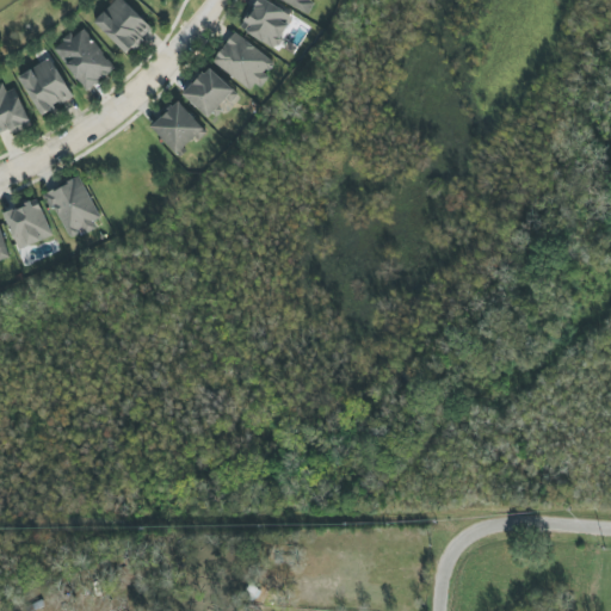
[(128,55),(153,29),(122,0),(115,0),(94,23),(128,55)]
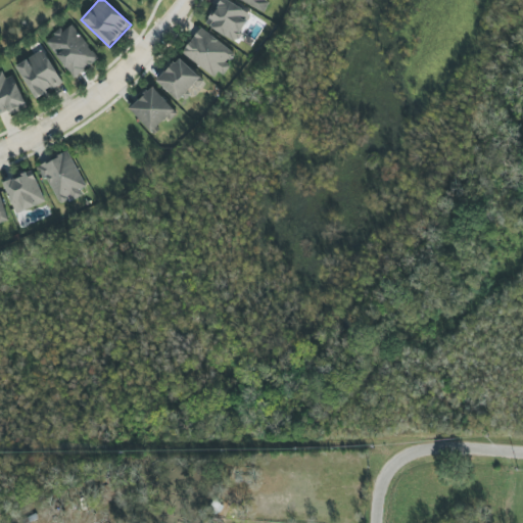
[(252,15),(226,0),(220,0),(205,25),(236,43),(252,15)]
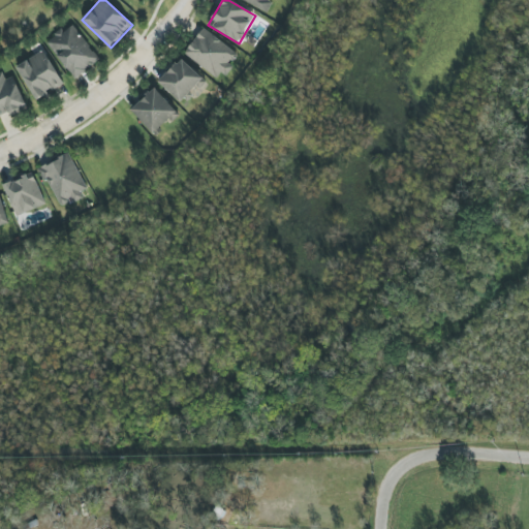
[(242,0),(268,12),(274,0),(242,0)]
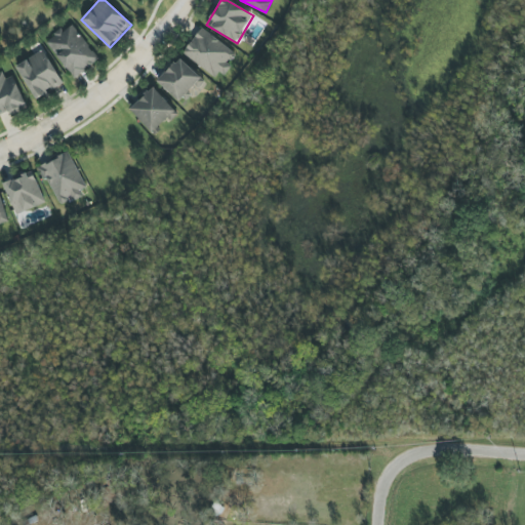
[(64,32),(62,29),(45,41),(73,78),(98,59),(73,25),(64,32)]
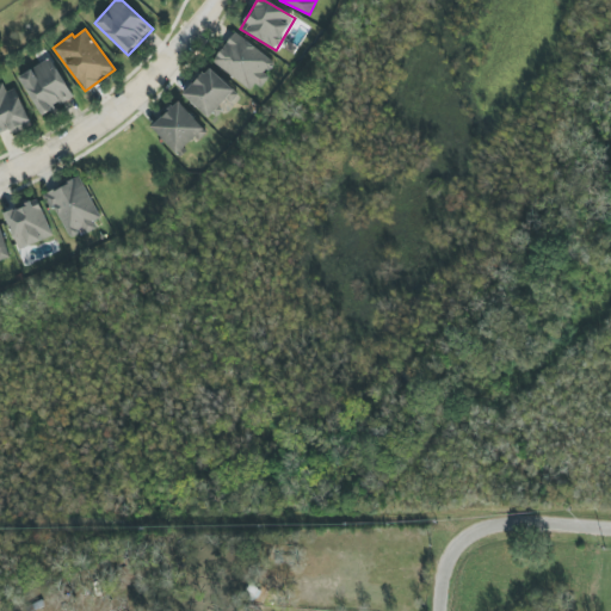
[(213,62),(253,93),(266,76),(263,74),(272,61),(234,32),(213,62)]
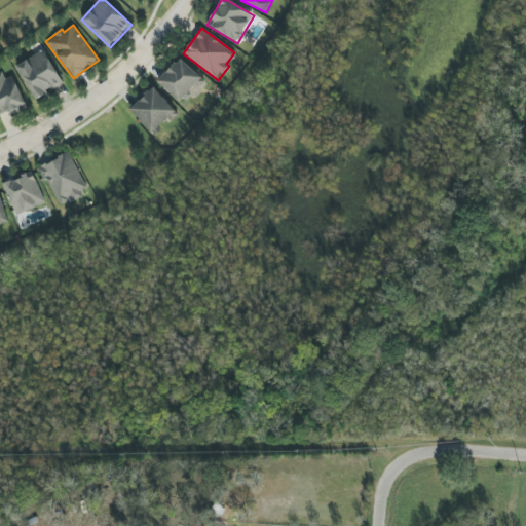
[(35,101),(47,94),(46,92),(62,84),(44,50),(16,65),(35,101)]
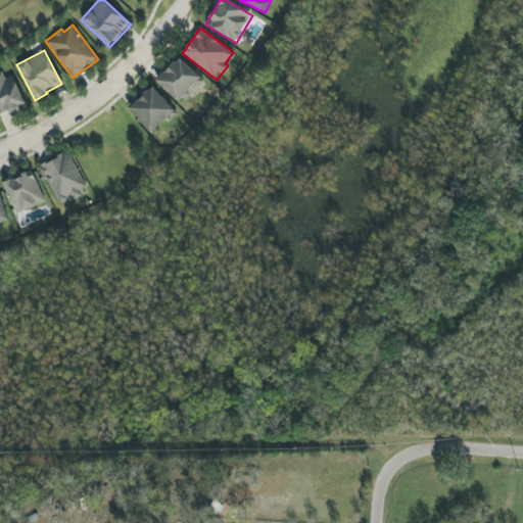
[(198,89),(204,83),(180,57),(156,80),(177,101),(194,85),(198,89)]
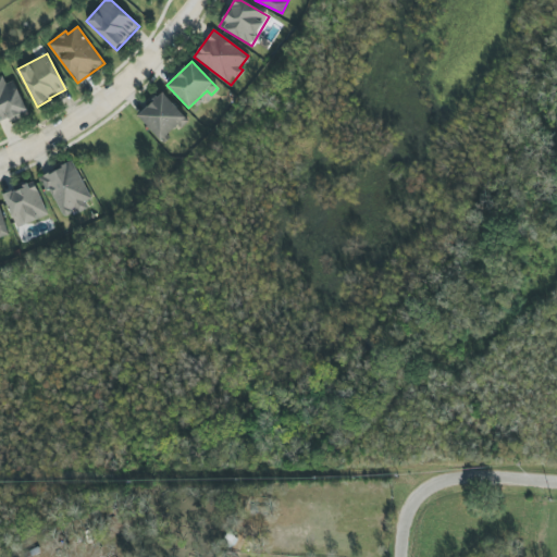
[(0,77),(0,124),(25,114),(10,74),(0,77)]
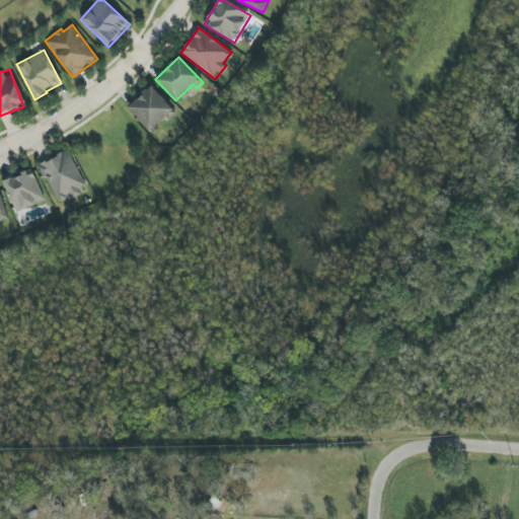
[(174,110),(151,86),(129,107),(151,132),(174,110)]
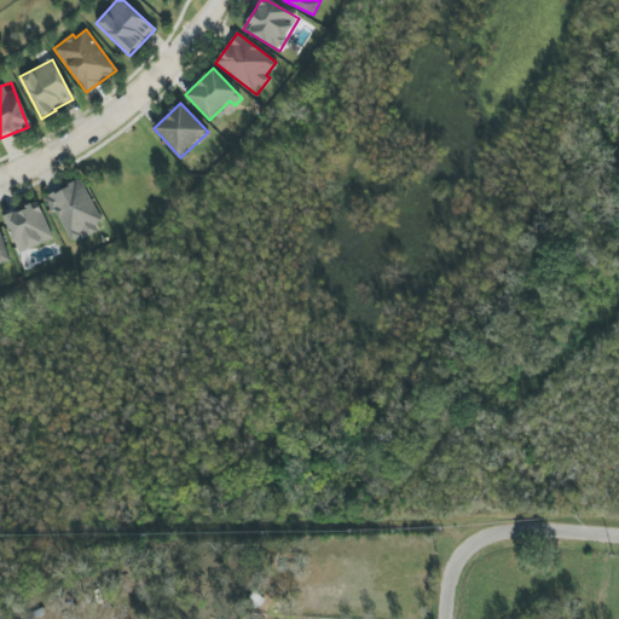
[(47,196),(68,241),(84,235),(103,226),(82,180),(47,196)]
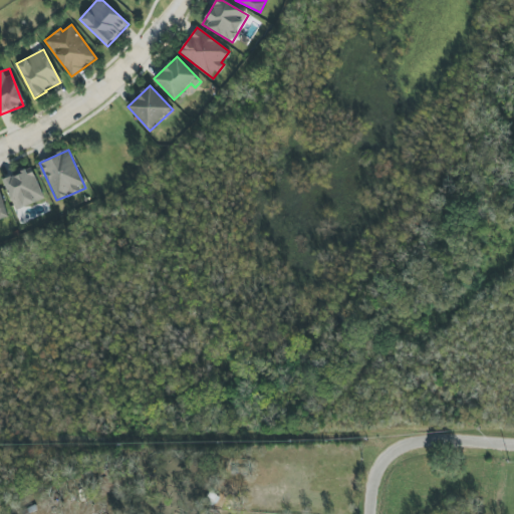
[(16,211),(44,199),(31,168),(3,180),(16,211)]
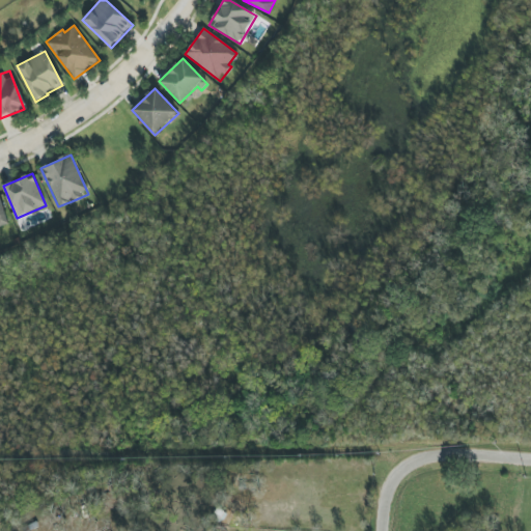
All buildings are outlined.
